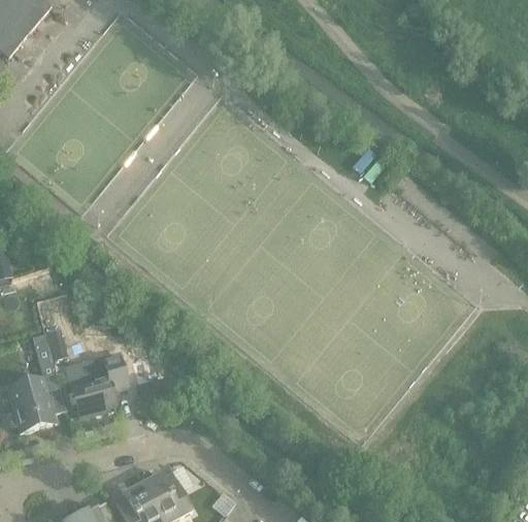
[(0,0),(0,49),(8,57),(51,5),(44,0),(0,0)]
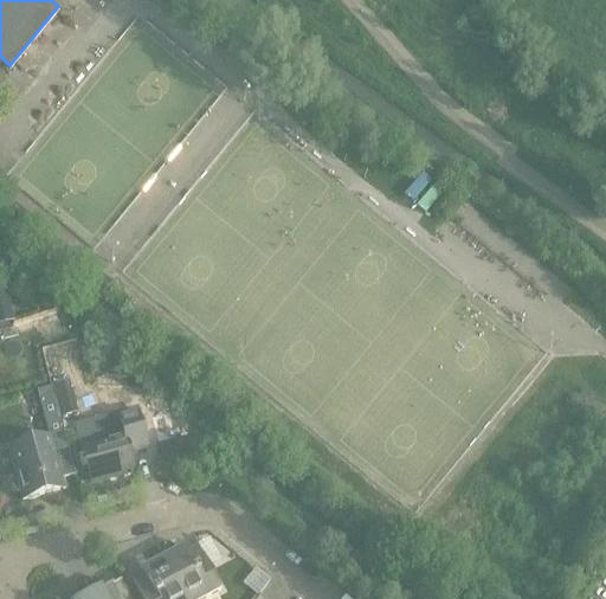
[(69,375),(52,380),(57,397),(73,392),(69,375)]
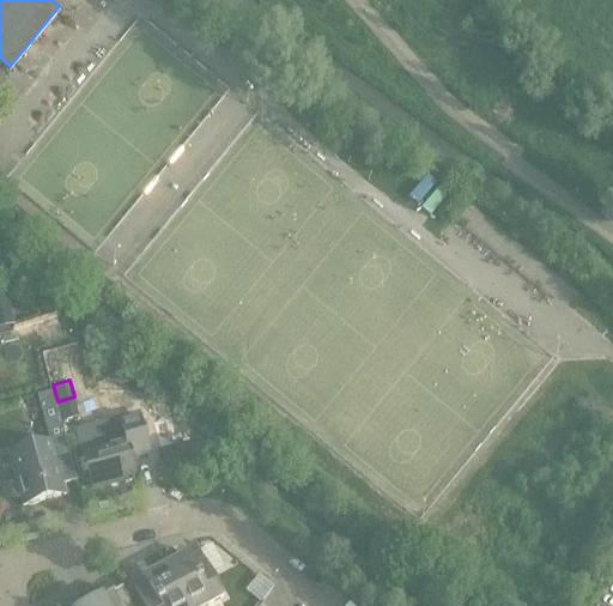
[(92,482),(134,471),(131,454),(149,449),(143,429),(97,441),(98,446),(84,449),(92,482)]
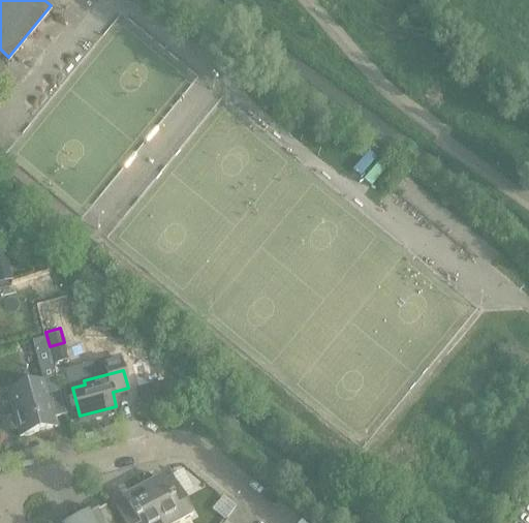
[(65,410),(56,374),(7,387),(13,410),(11,411),(10,419),(14,426),(18,425),(20,432),(53,424),(50,414),(65,410)]
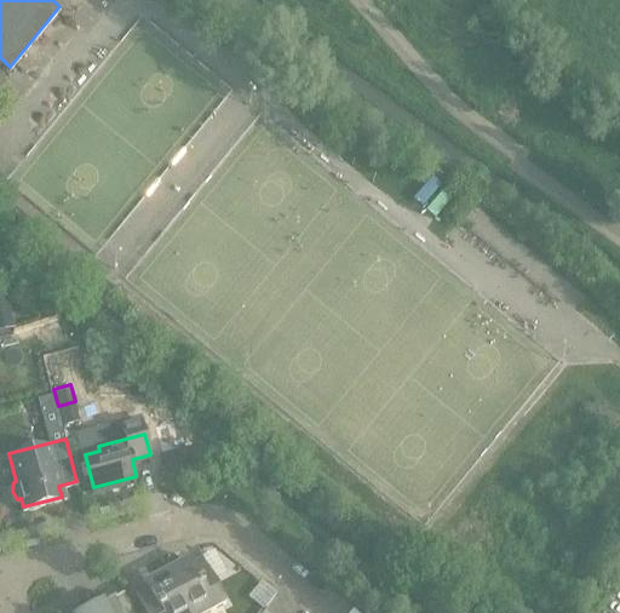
[(194,442),(179,447),(185,467),(200,462),(194,442)]
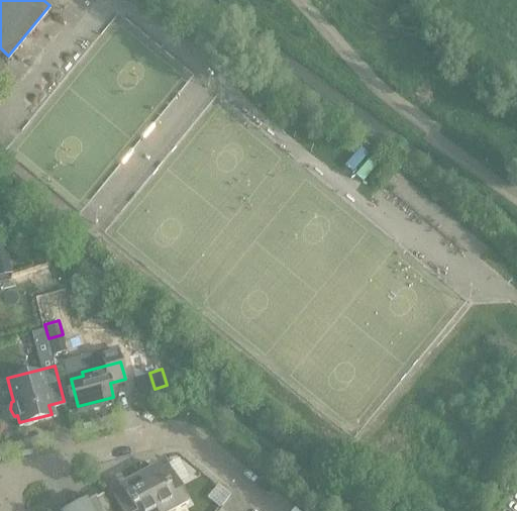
[(160,510),(166,510),(189,499),(169,462),(159,466),(158,463),(139,472),(160,510)]
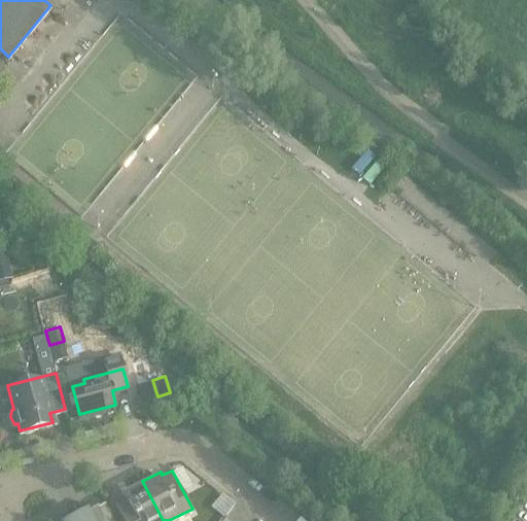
[(163,520),(142,481),(124,491),(125,495),(115,499),(127,520),(163,520)]
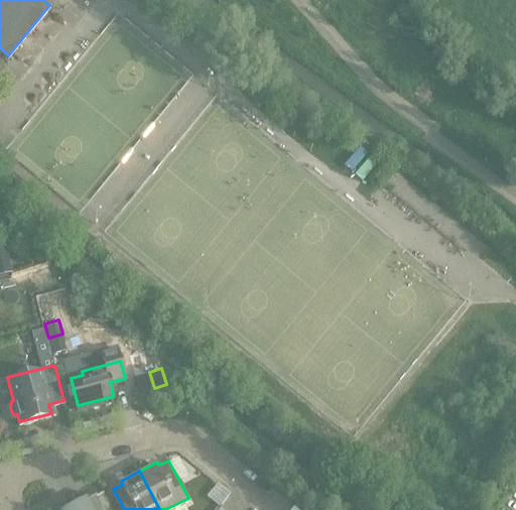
[(113,509),(103,490),(74,506),(76,509),(113,509)]
